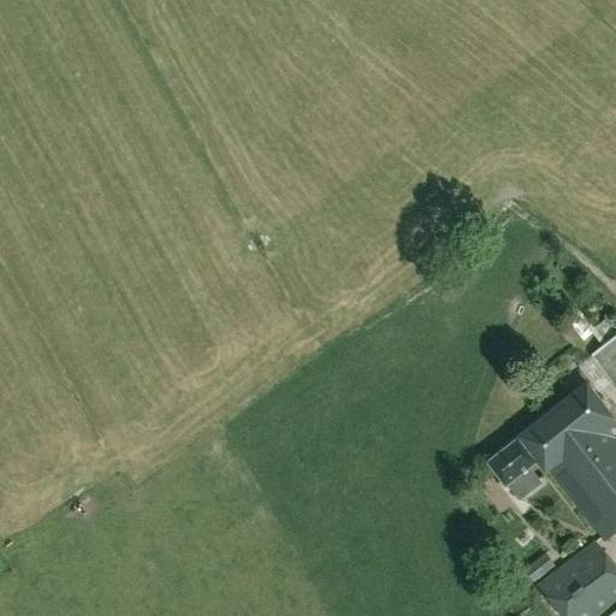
[(615,381),(615,331),(606,319),(593,330),(581,313),(570,321),(585,341),(593,335),(605,349),(597,355),(615,381)]
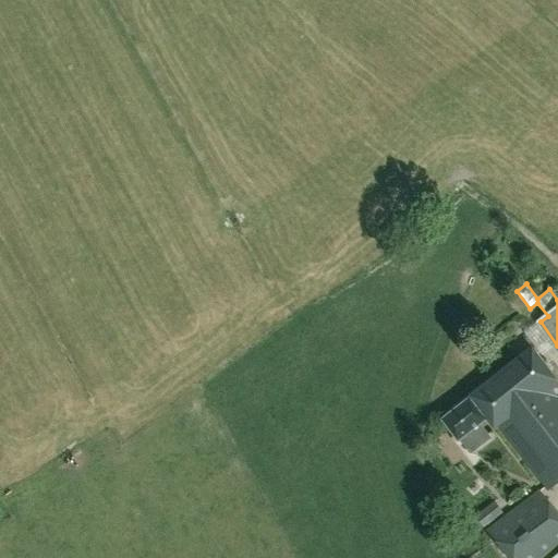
[(557,381),(533,349),(500,374),(557,448),(557,393),(554,388),(557,385),(557,381)]
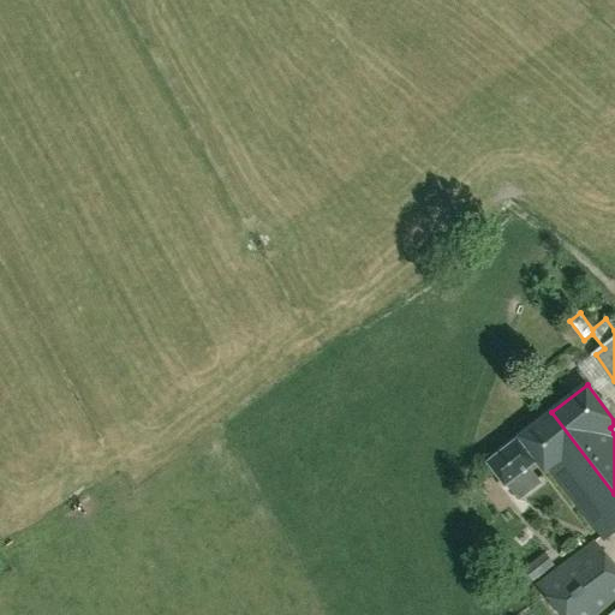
[(614,532),(614,494),(551,412),(488,461),(506,484),(535,461),(543,472),(545,471),(548,476),(551,472),(604,541),(614,532)]
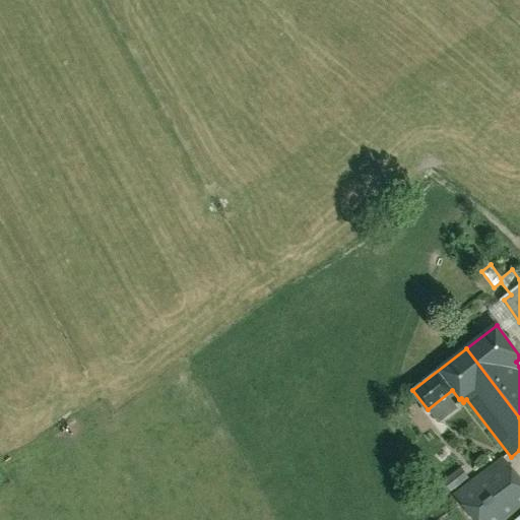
[(474,478),(454,494),(473,519),(508,519),(519,511),(519,478),(503,456),(501,458),(490,467),(474,478)]
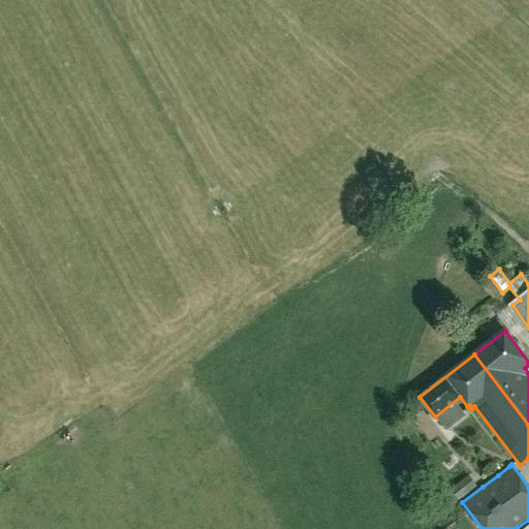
[(468,475),(452,489),(459,499),(475,486),(468,475)]
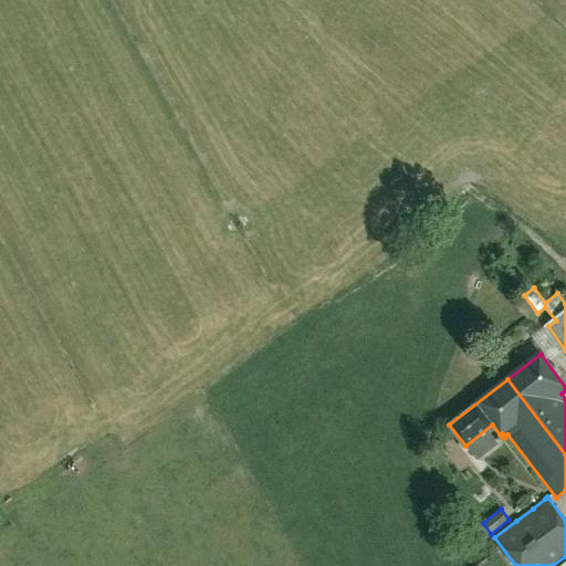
All buildings are outlined.
